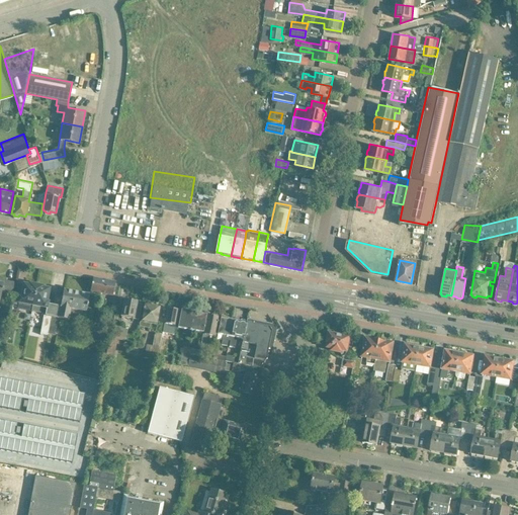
[(112,294),(114,281),(115,280),(93,275),(90,289),(112,294)]
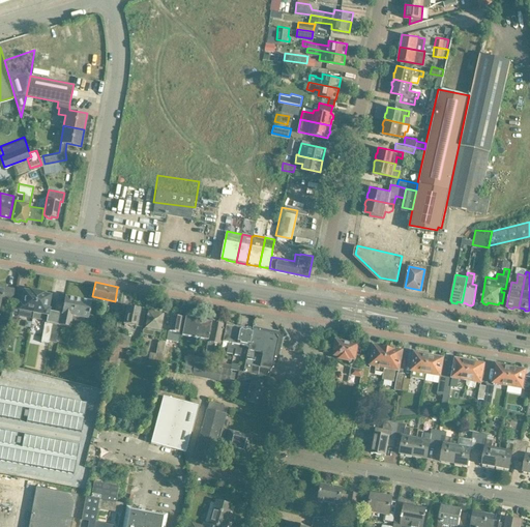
[(0,304),(2,297),(12,299),(15,287),(0,284),(0,304)]
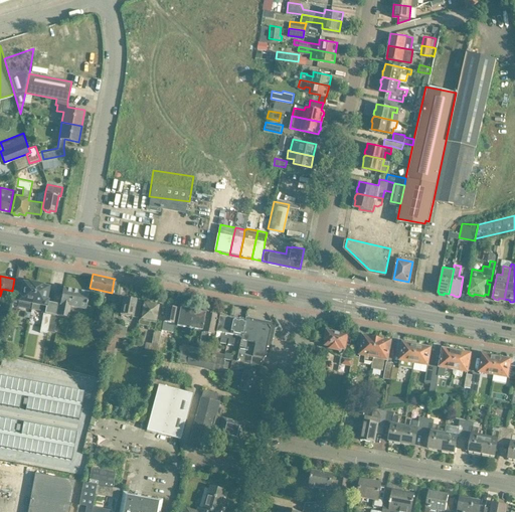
[(32,306),(36,282),(31,281),(29,282),(23,281),(21,294),(19,294),(18,299),(12,298),(10,308),(16,310),(17,305),(21,306),(31,307),(32,306)]
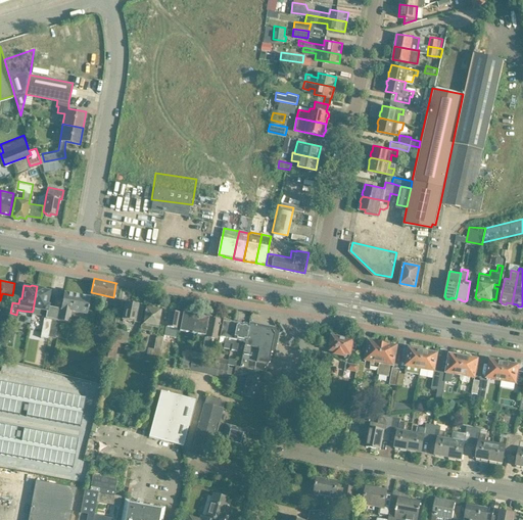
[(49,335),(54,306),(48,305),(48,303),(47,303),(49,290),(43,289),(42,287),(37,286),(33,311),(32,312),(45,315),(44,318),(43,318),(40,335),(48,337),(49,335)]
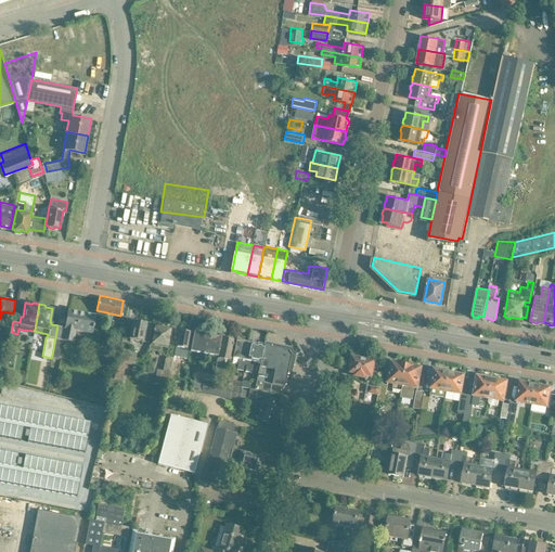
[(65,328),(57,325),(52,356),(59,357),(61,341),(62,342),(62,339),(69,341),(74,341),(76,329),(79,330),(78,333),(84,334),(81,343),(98,345),(101,329),(92,328),(95,315),(68,309),(65,328)]
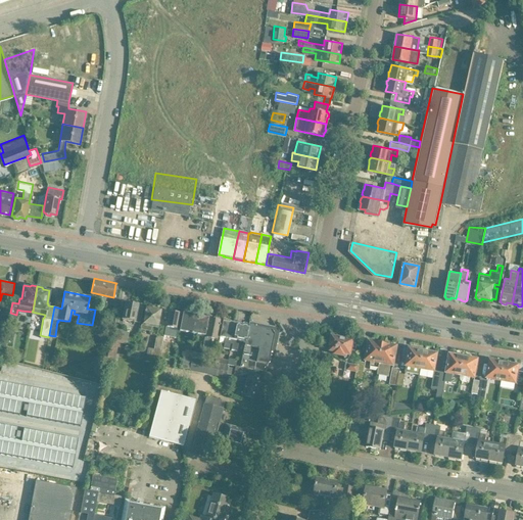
[(117,299),(111,298),(108,311),(115,312),(117,299)]
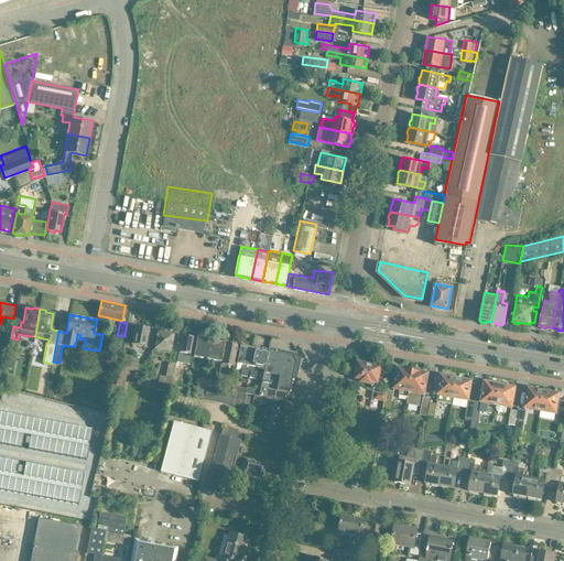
[(150,328),(149,328),(149,327),(148,327),(147,326),(143,325),(142,326),(134,325),(131,343),(145,346),(151,347),(154,330),(153,328),(151,328),(150,328)]
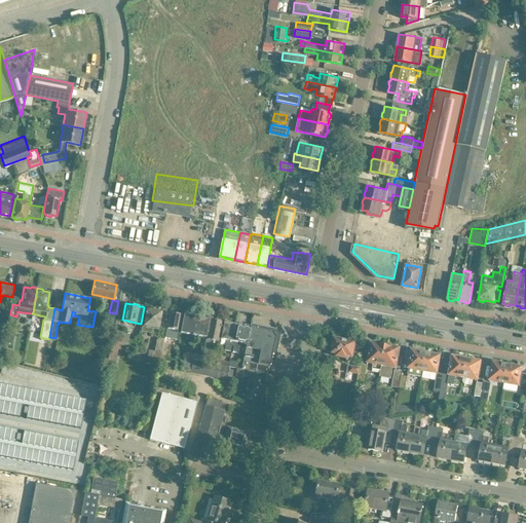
[(143,325),(142,324),(141,329),(151,331),(151,327),(159,328),(162,310),(154,308),(151,306),(148,307),(146,307),(143,325)]
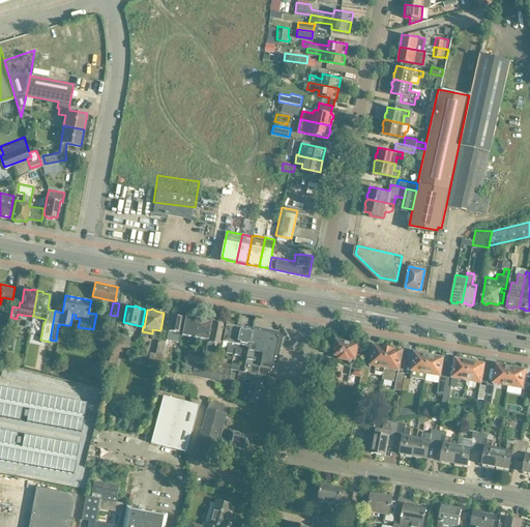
[(176,315),(170,314),(167,329),(166,338),(165,340),(166,340),(160,367),(166,367),(170,345),(172,339),(173,330),(179,331),(182,316),(180,316),(181,315),(176,314),(176,315)]
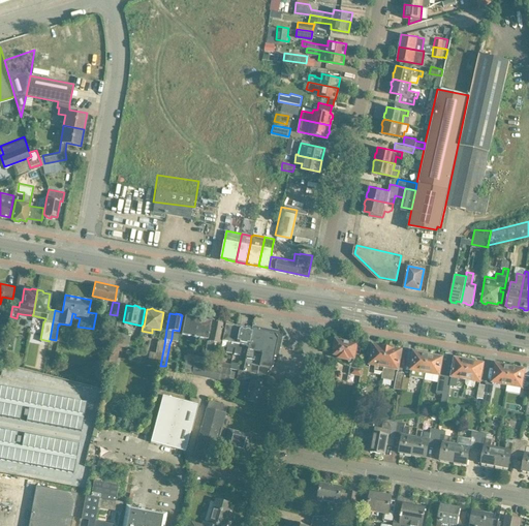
[(193,340),(197,318),(190,317),(191,316),(186,315),(186,316),(184,316),(181,333),(187,334),(186,339),(193,340)]
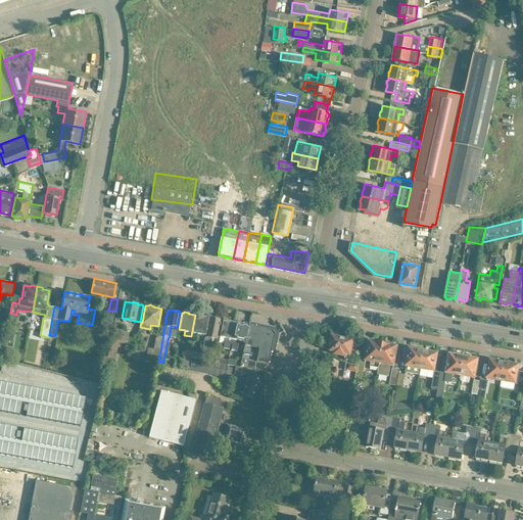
[(205,334),(208,318),(206,317),(206,316),(200,315),(200,316),(195,315),(191,336),(198,337),(199,333),(204,333),(205,334)]
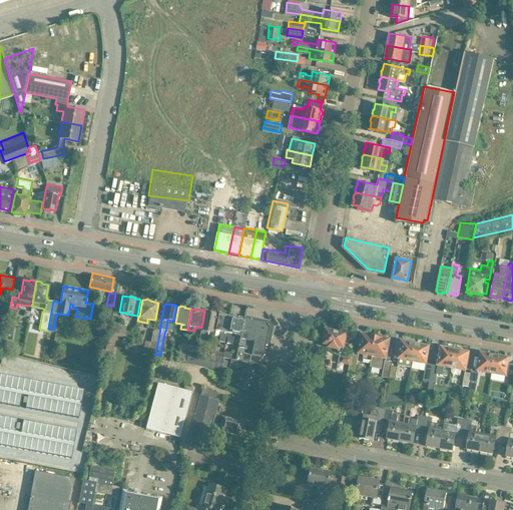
[(207,312),(204,312),(201,328),(200,327),(197,342),(204,343),(206,330),(212,332),(212,330),(215,314),(214,314),(214,312),(208,311),(207,312)]
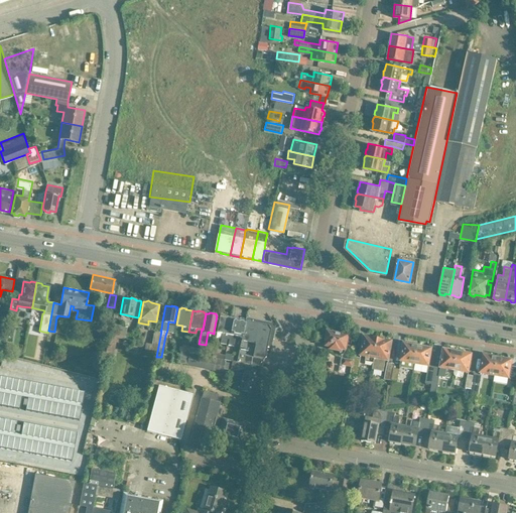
[(219,315),(216,331),(222,332),(220,342),(226,343),(227,337),(229,337),(230,333),(231,334),(232,327),(230,326),(232,318),(227,317),(226,315),(223,314),(221,316),(219,315)]
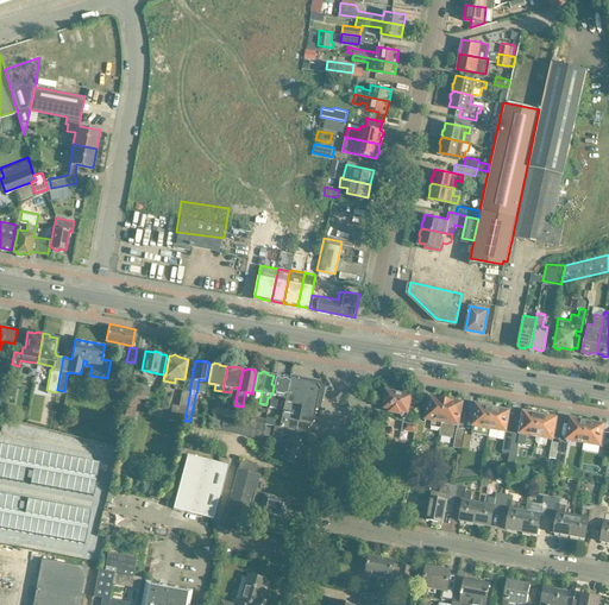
[(270,397),(269,404),(276,405),(278,395),(284,396),(286,396),(289,378),(288,376),(283,375),(282,377),(274,376),(271,384),(274,385),(272,394),(271,392),(270,397)]
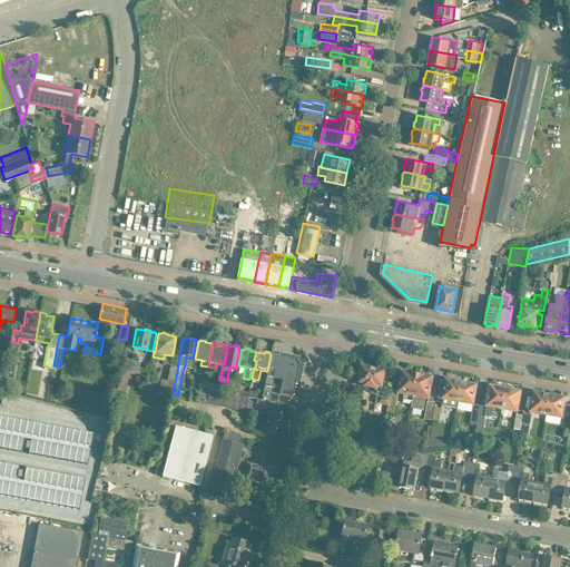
[(296,359),(272,354),(271,354),(267,371),(266,371),(266,375),(265,374),(263,389),(262,398),(268,399),(291,403),(298,363),(296,359)]
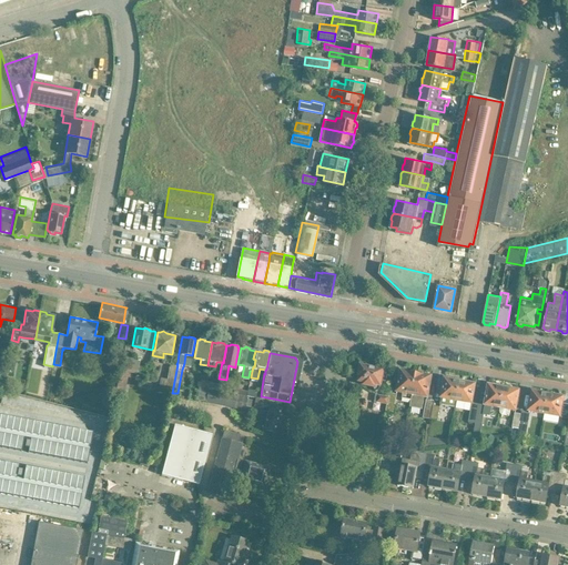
[(364,382),(372,384),(375,389),(379,386),(382,386),(385,384),(386,380),(387,371),(383,370),(383,369),(368,365),(366,361),(361,360),(356,362),(359,366),(361,366),(359,374),(361,374),(359,379),(364,380),(364,382)]
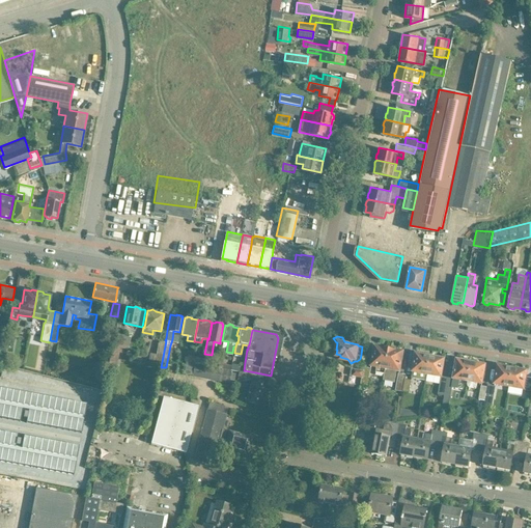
[(166,340),(165,340),(159,339),(156,352),(148,351),(146,364),(161,367),(166,340)]
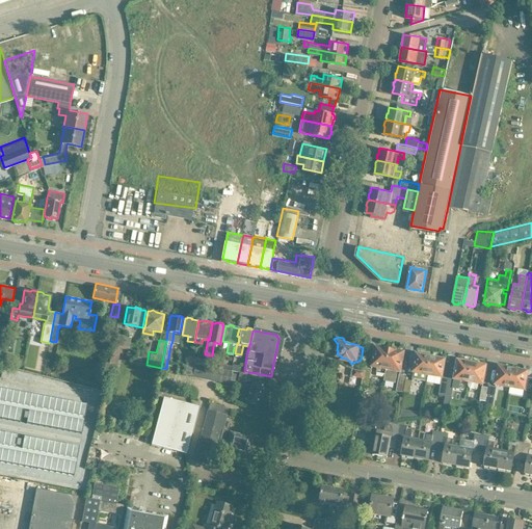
[(386,372),(390,346),(384,345),(381,347),(375,346),(372,366),(377,367),(376,370),(384,372),(386,372)]
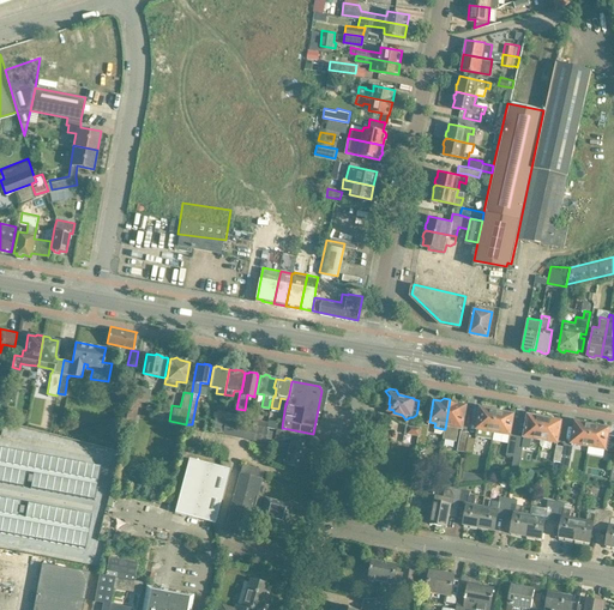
[(456,400),(450,399),(445,429),(444,429),(443,436),(456,439),(458,428),(462,428),(467,405),(459,404),(456,400)]
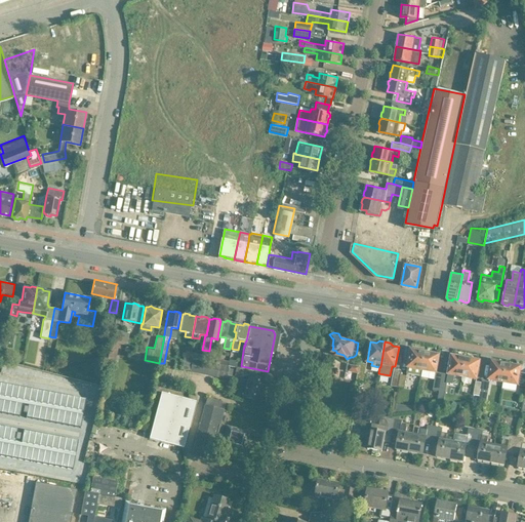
[(191,369),(192,357),(189,356),(190,350),(185,349),(182,367),(190,368),(190,369),(191,369)]
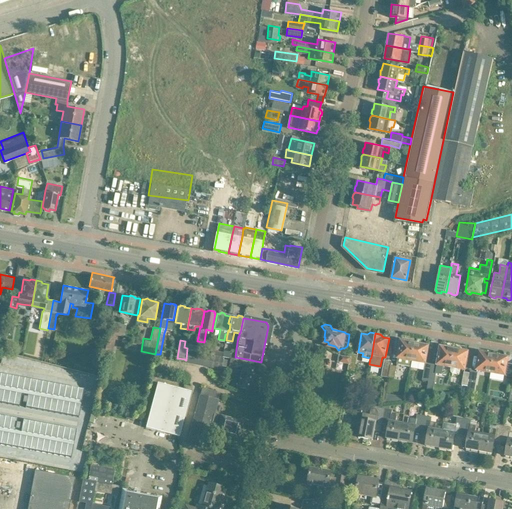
[(412,360),(414,343),(412,340),(409,340),(407,341),(401,340),(398,357),(397,362),(411,365),(412,360)]
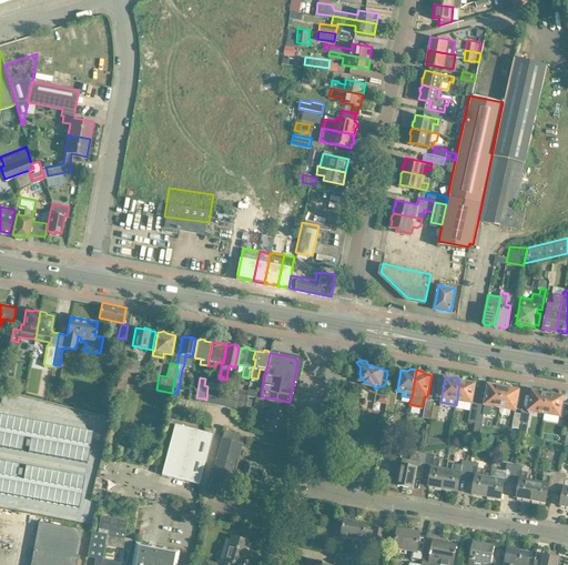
[(210,380),(205,379),(204,385),(208,386),(209,386),(217,387),(219,382),(210,380)]
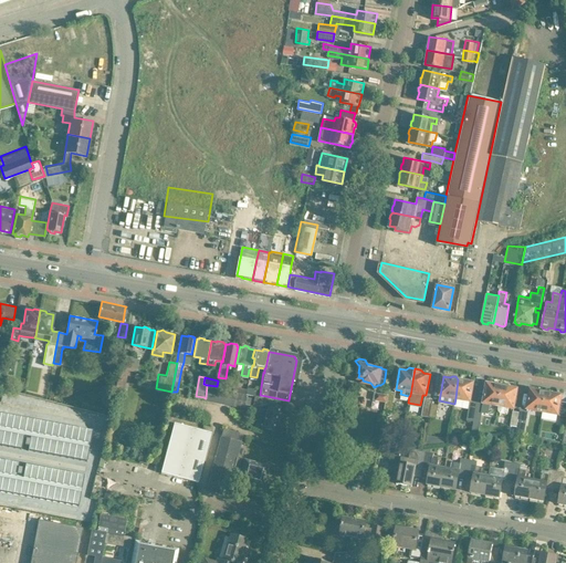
[(459,379),(458,379),(456,398),(470,400),(473,382),(467,381),(464,378),(461,377),(459,379)]
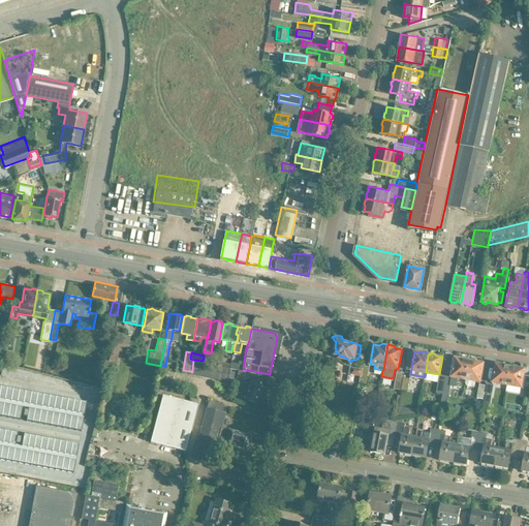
[(466,378),(469,360),(456,358),(453,375),(466,378)]
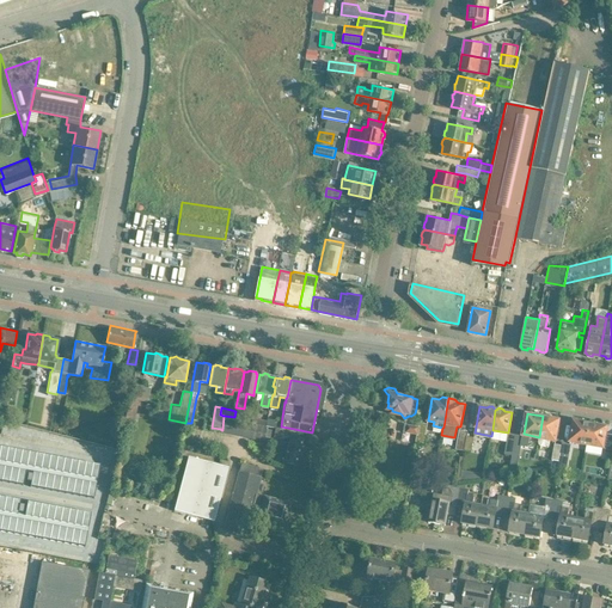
[(263,440),(267,425),(225,416),(224,416),(222,430),(221,430),(263,440)]
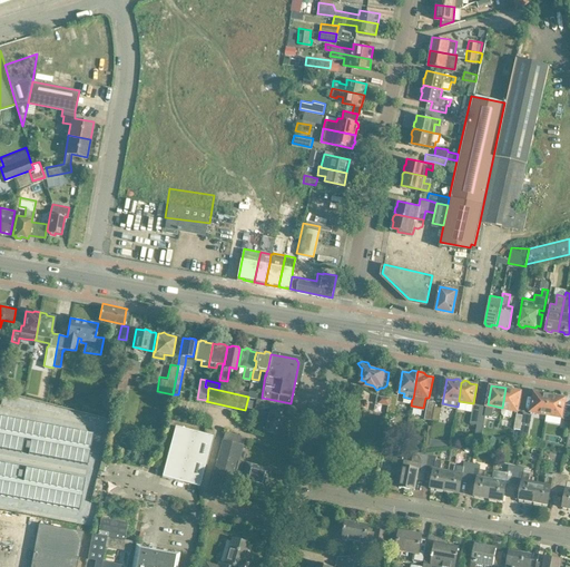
[(262,398),(263,389),(257,388),(257,390),(248,388),(247,390),(247,394),(256,397),(262,398)]
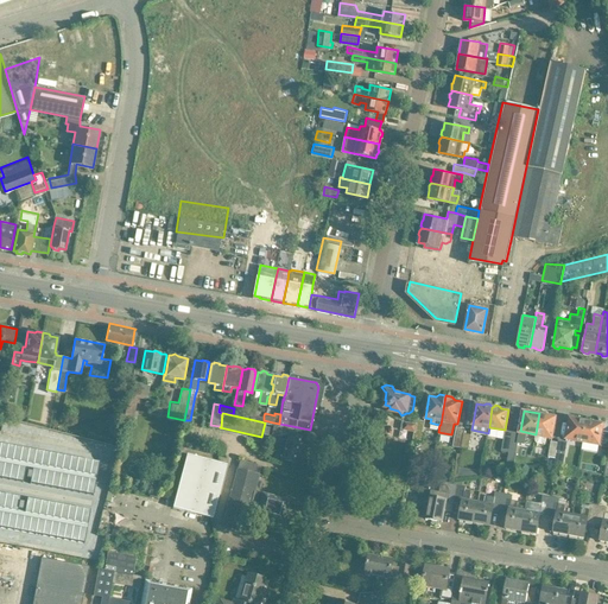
[(556,417),(539,413),(536,434),(536,437),(536,439),(538,442),(543,442),(545,440),(546,438),(546,436),(552,437),(556,417)]
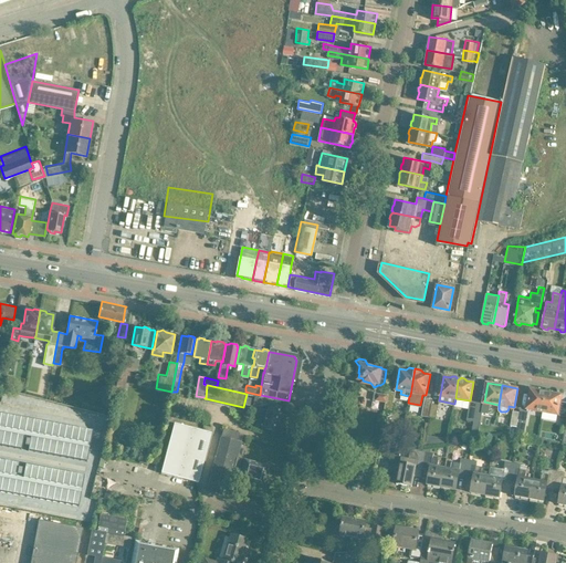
[(395,391),(388,389),(387,388),(386,393),(385,400),(384,407),(391,408),(395,391)]
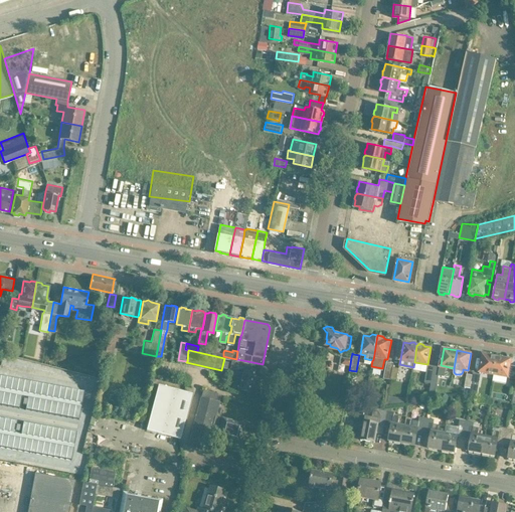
[(483,354),(480,370),(494,373),(497,356),(496,356),(494,354),(491,353),(489,355),(483,354)]
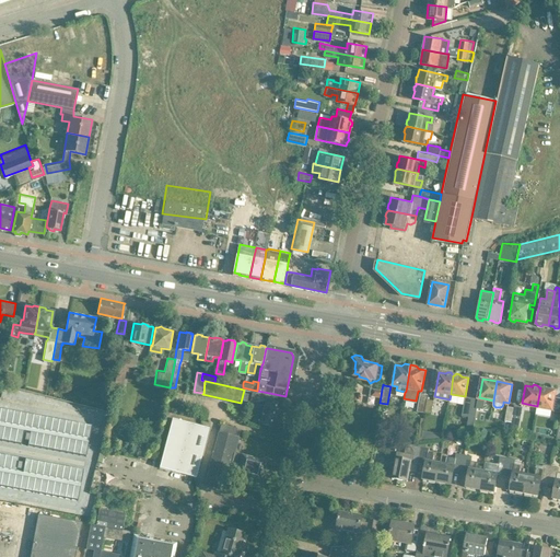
[(381,396),(382,389),(370,386),(369,394),(381,396)]
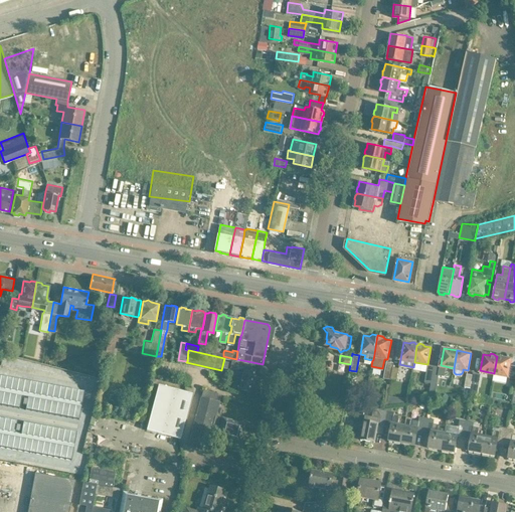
[(497,356),(494,373),(507,375),(510,359),(505,358),(503,355),(500,355),(498,356),(497,356)]
